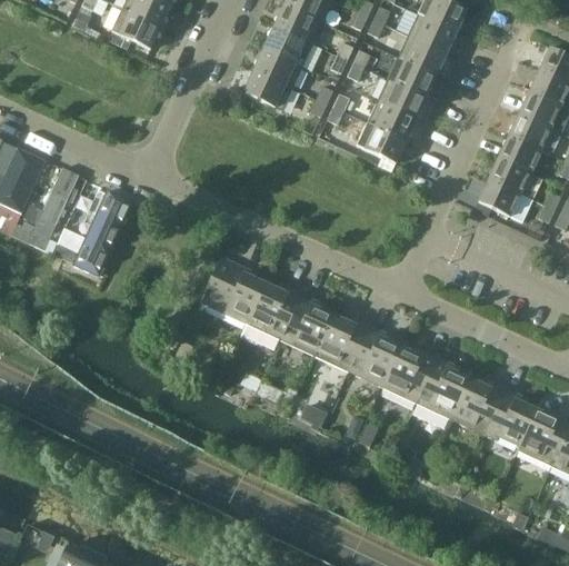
[(92,10),(97,0),(85,0),(81,6),(92,10)]
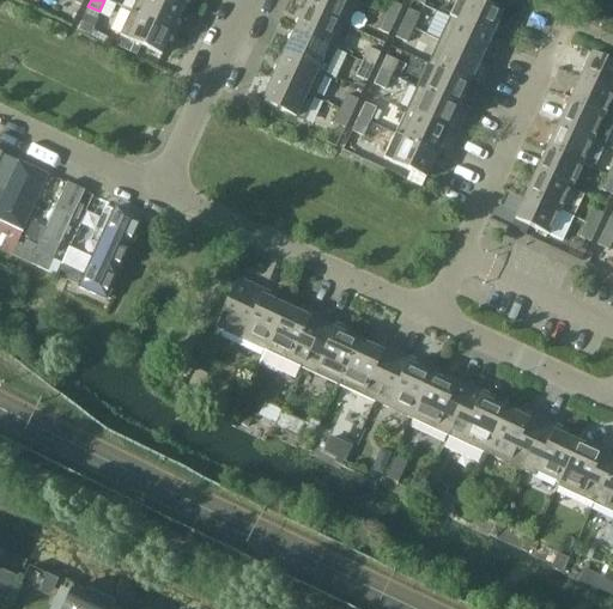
[(174,29),(184,5),(174,0),(135,0),(132,10),(174,29)]
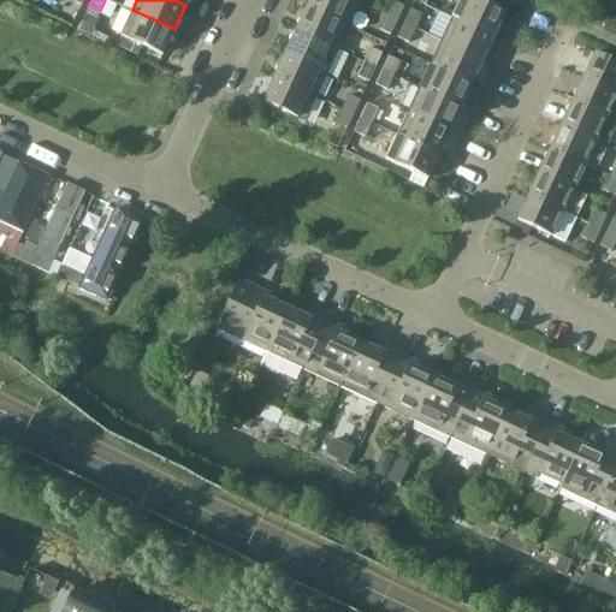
[(361,1),(359,0),(311,0),(308,5),(349,24),(361,1)]
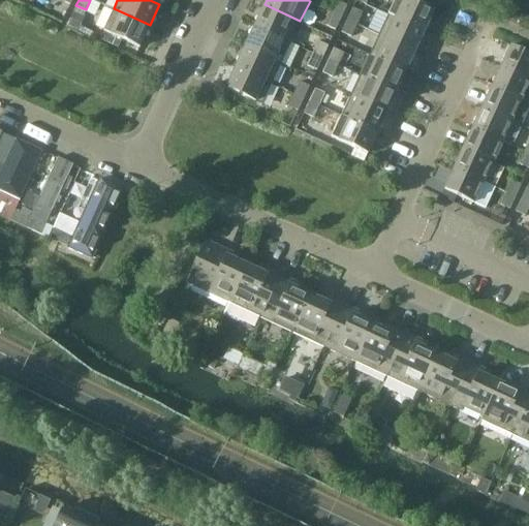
[(337,0),(332,11),(342,16),(347,3),(340,0),(337,0)]
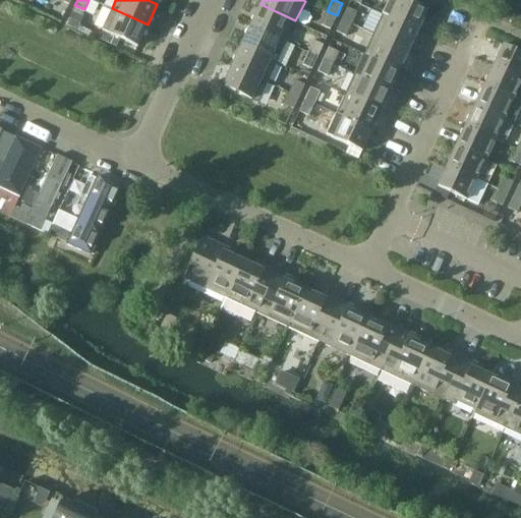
[(388,0),(383,12),(418,29),(427,8),(410,0),(388,0)]
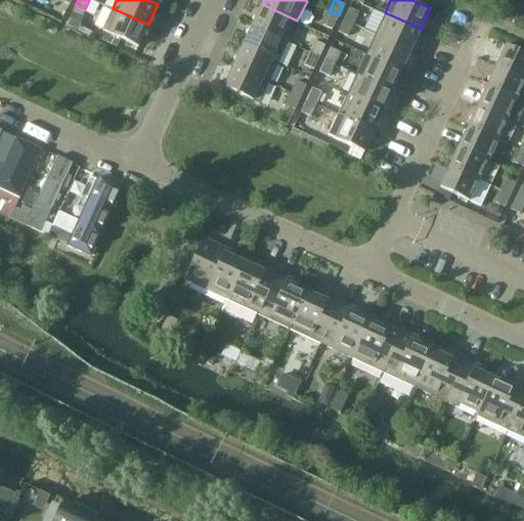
[(297,20),(262,4),(253,25),(288,41),(297,20)]
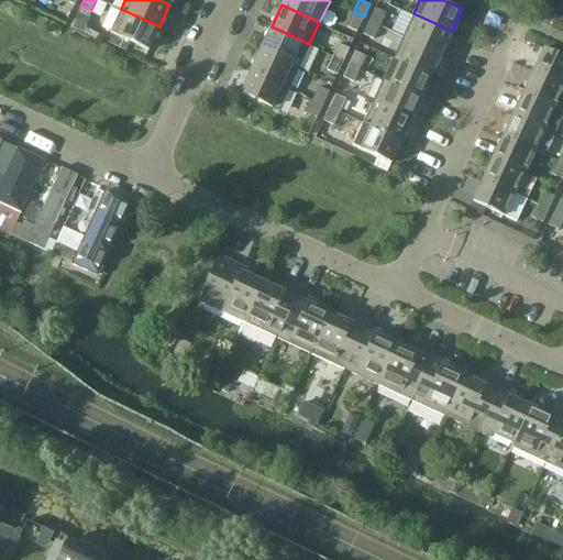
[(376,7),(370,20),(381,24),(386,11),(376,7)]
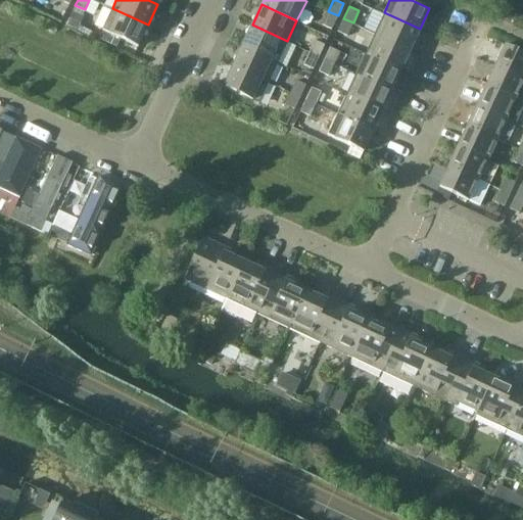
[(138,45),(148,25),(112,8),(102,29),(138,45)]
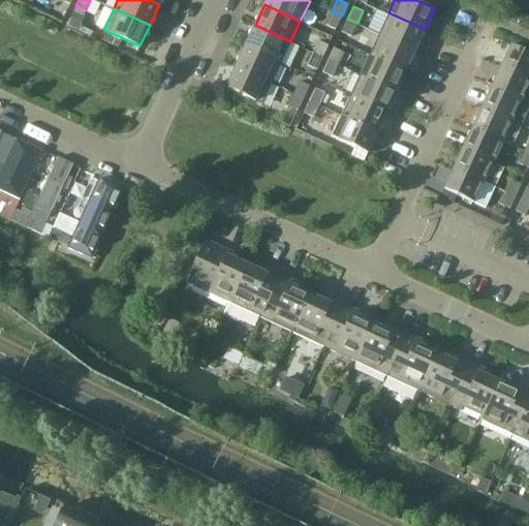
[(73,9),(68,23),(75,26),(82,13),(73,9)]
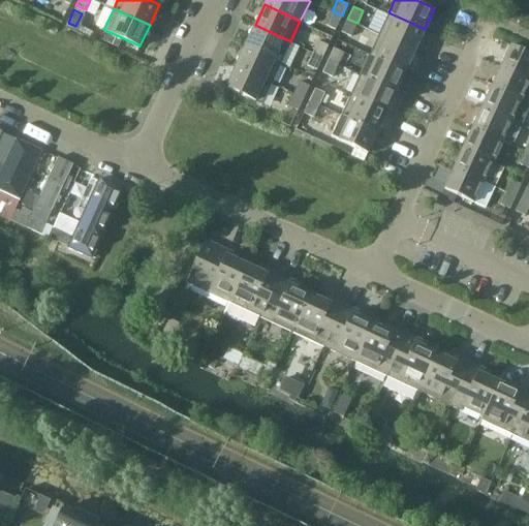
[(336,28),(342,16),(332,11),(327,24),(336,28)]
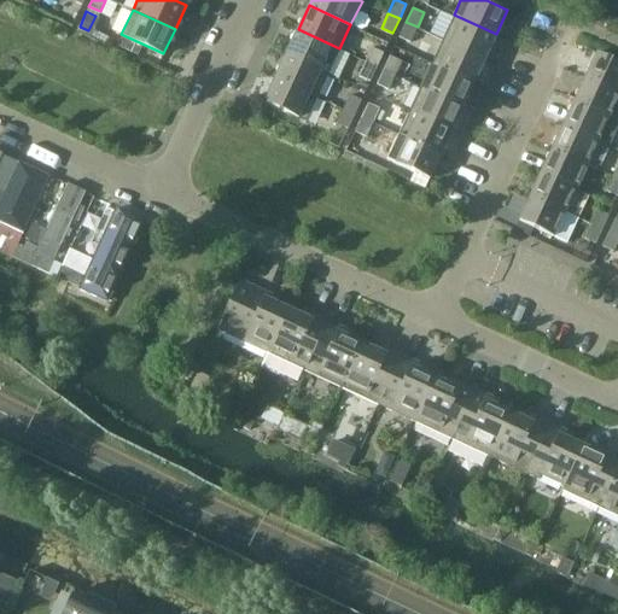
[(485,58),(496,34),(454,15),(443,39),(485,58)]
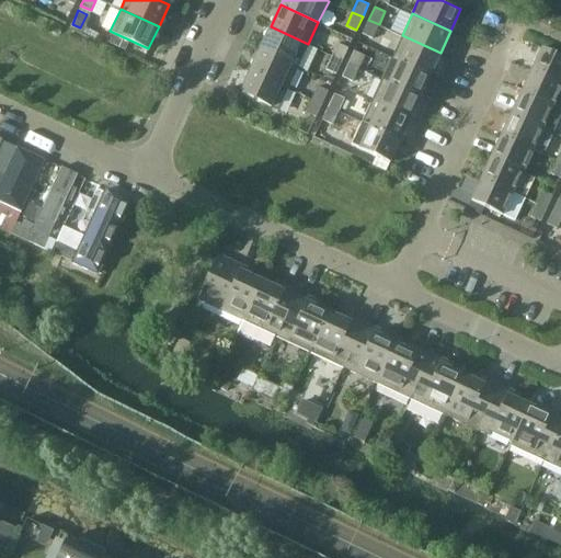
[(373,37),(379,24),(368,20),(363,32),(373,37)]
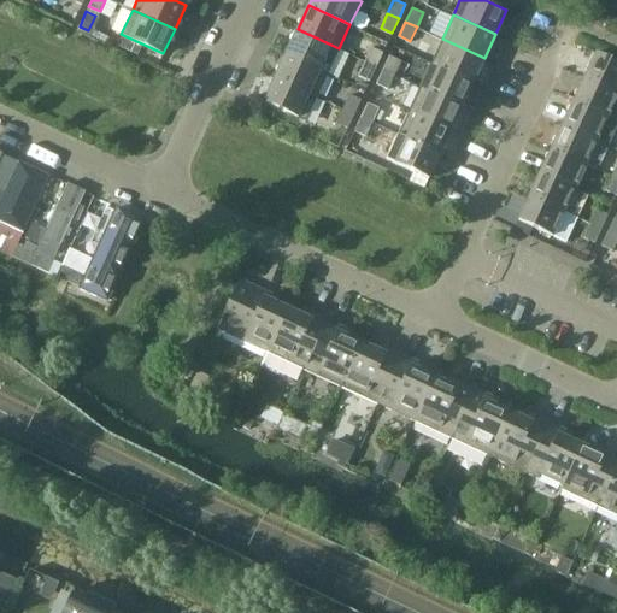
[(339,48),(298,29),(287,52),(328,71),(339,48)]
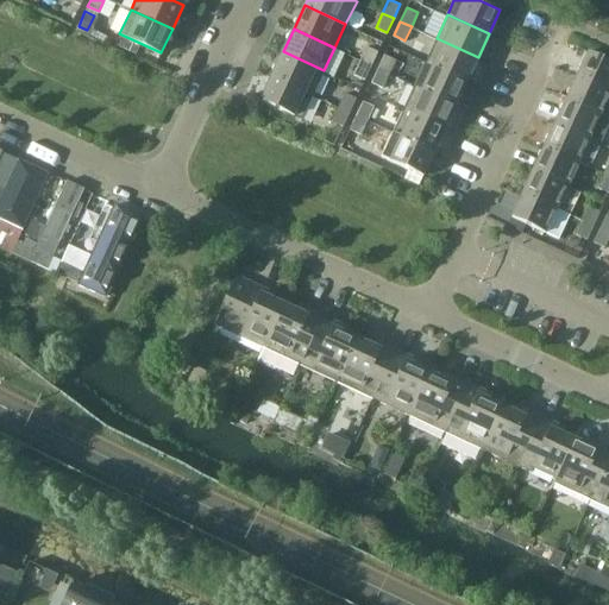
[(468,81),(478,57),(437,38),(426,61),(468,81)]
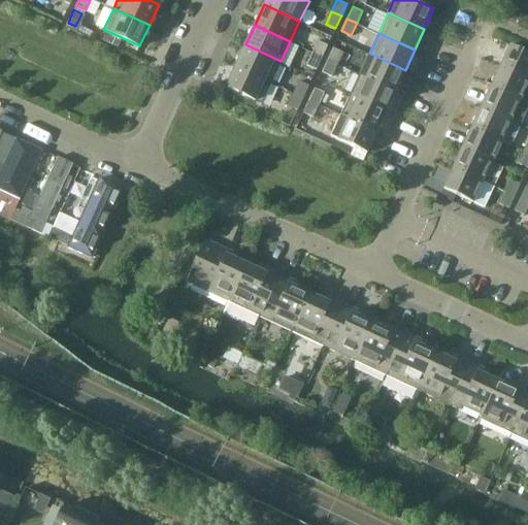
[(319,39),(314,52),(323,56),(328,44),(319,39)]
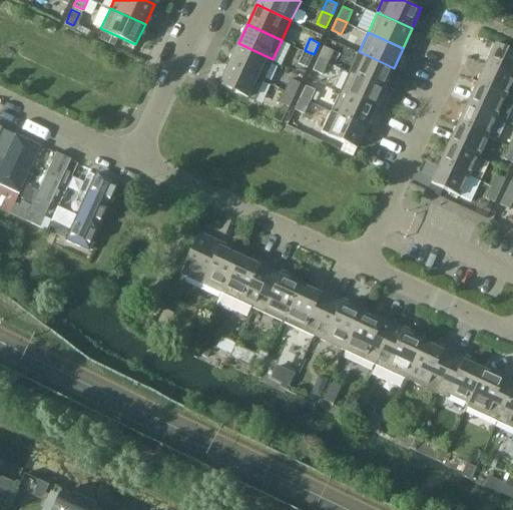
[(512,50),(496,42),(486,63),(512,75),(512,50)]
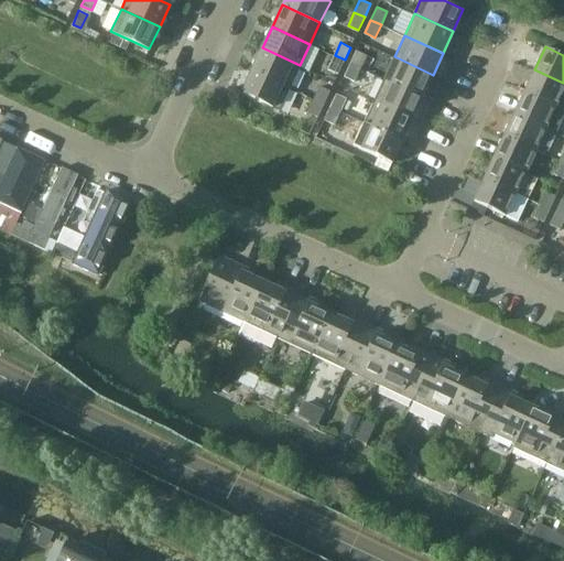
[(300,65),(262,47),(252,69),(290,87),(300,65)]
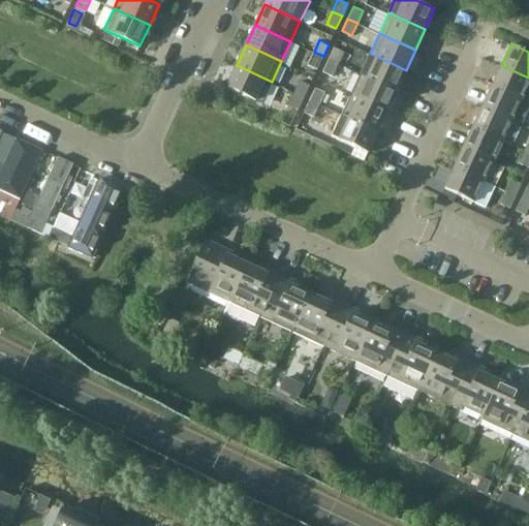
[(335,47),(329,59),(339,63),(344,51),(335,47)]
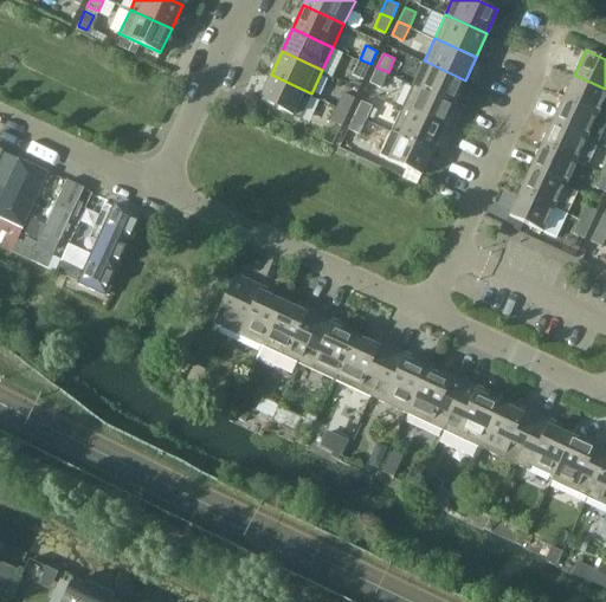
[(365,78),(371,64),(360,59),(353,73),(365,78)]
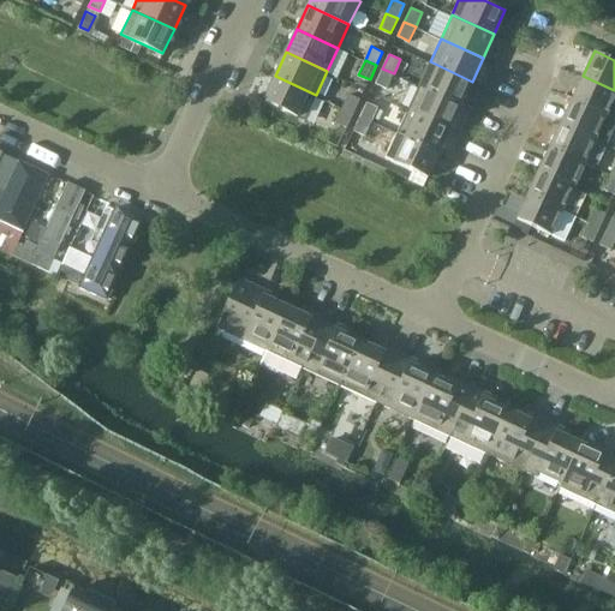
[(460,105),(472,82),(430,61),(418,85),(460,105)]
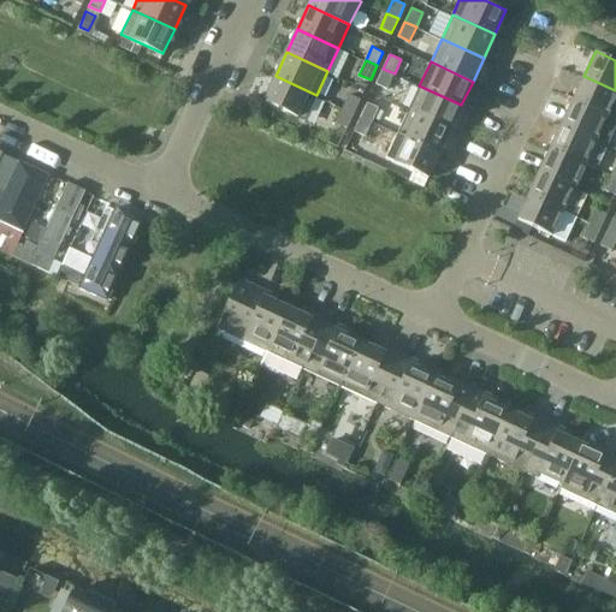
[(388,88),(395,73),(383,69),(377,83),(388,88)]
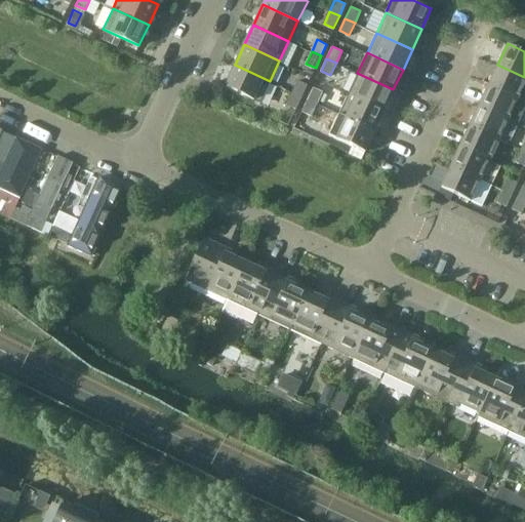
[(270,81),(235,65),(225,85),(259,102),(270,81)]
